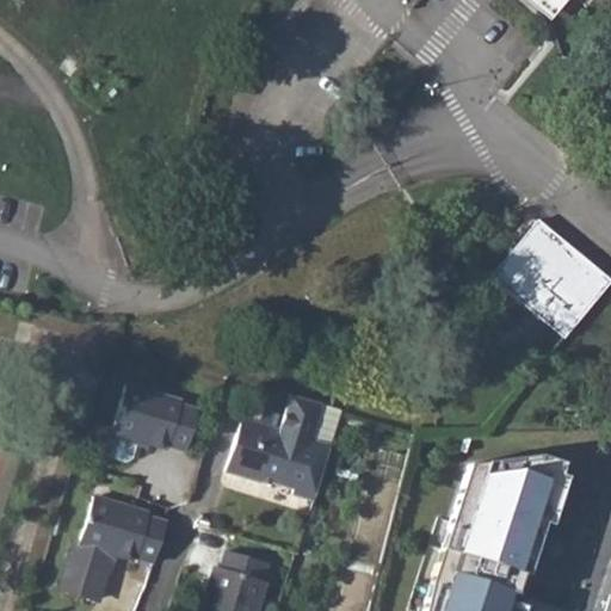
[(534,0),(553,16),(566,0),(534,0)]
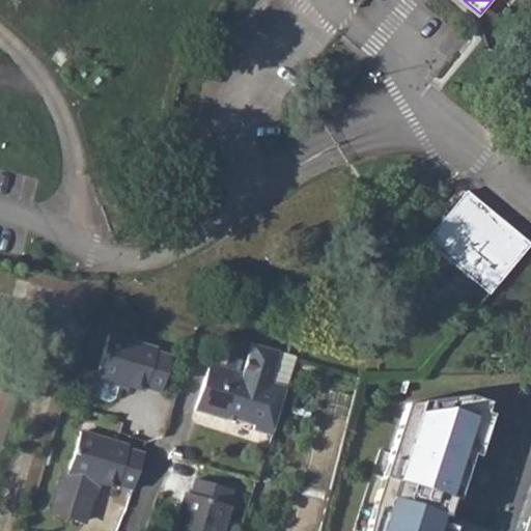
[(70,57),(59,49),(51,59),(61,66),(70,57)]
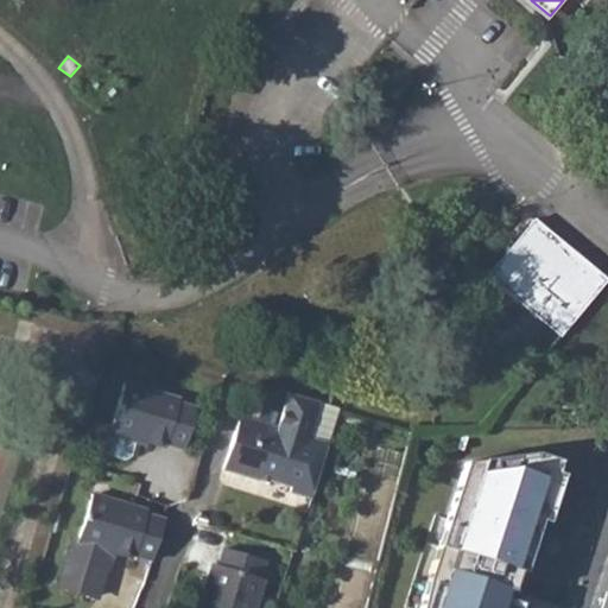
[(493,282),(564,341),(607,287),(607,278),(543,225),(493,282)]
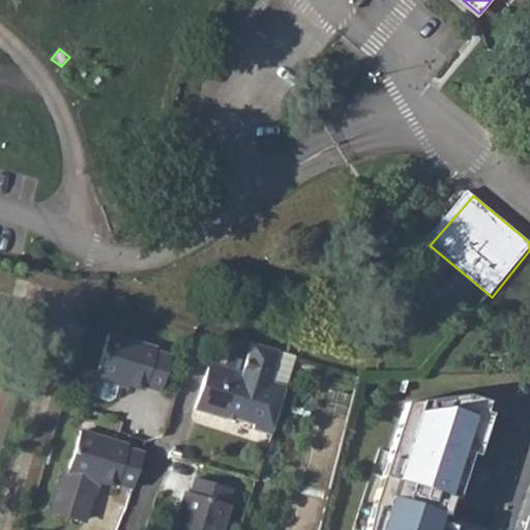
[(156,347),(108,332),(95,375),(91,389),(93,394),(109,399),(114,395),(118,385),(115,380),(119,379),(160,389),(171,354),(155,350),(156,347)]
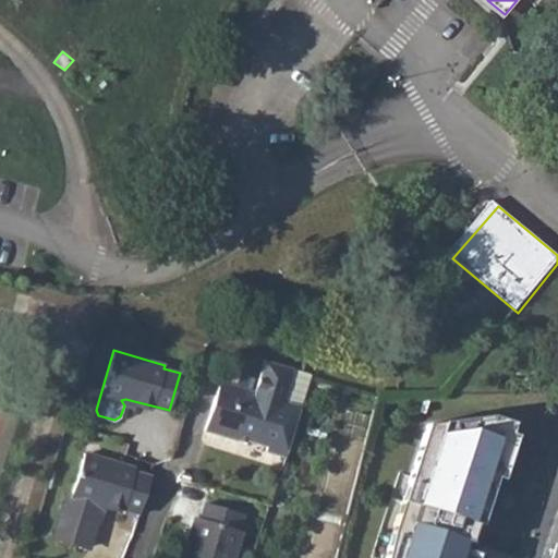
[(242,435),(264,441),(279,397),(288,367),(266,362),(257,390),(223,380),(208,429),(241,438),(242,435)]
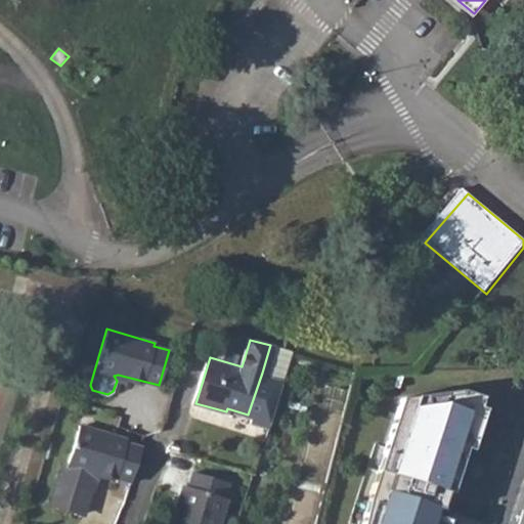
[(253,422),(268,427),(284,379),(269,375),(276,347),(270,345),(262,373),(248,415),(254,417),(253,422)]
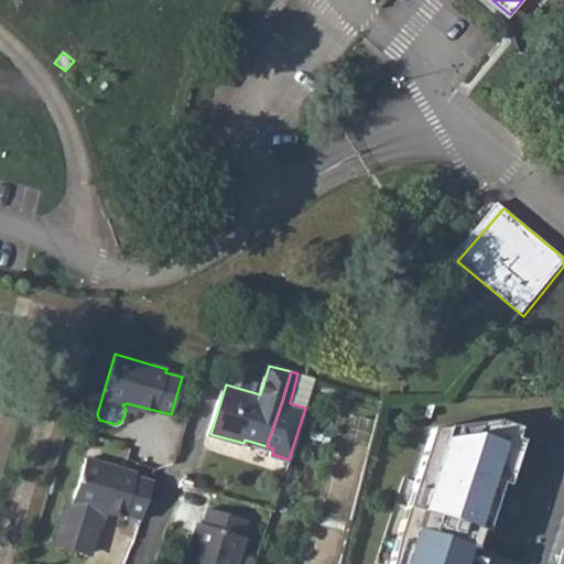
[(530,446),(522,444),(527,433),(521,430),(523,425),(498,416),(430,425),(415,477),(387,563),(476,563),(479,554),(483,555),(503,487),(517,491),(530,446)]
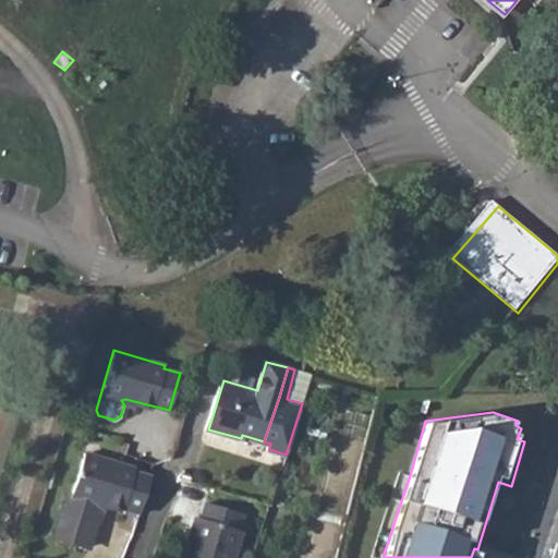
[(84,451),(58,538),(93,548),(105,507),(124,512),(125,506),(141,510),(150,476),(133,471),(134,466),(84,451)]
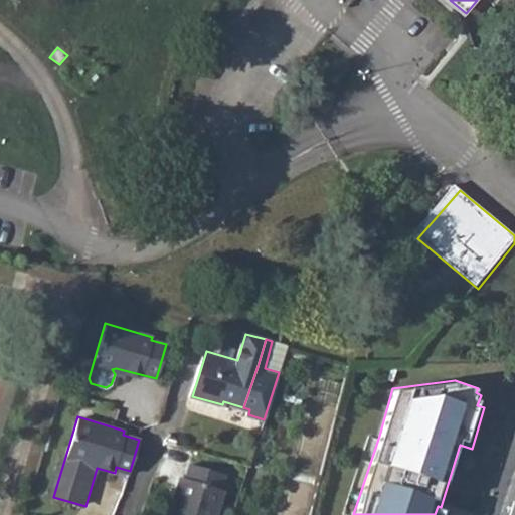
[(182,476),(175,499),(177,500),(172,514),(214,514),(223,490),(219,488),(225,473),(193,463),(187,478),(182,476)]
